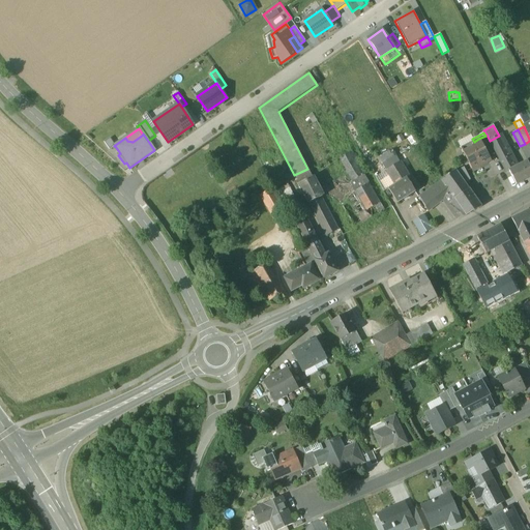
[(457,142),(461,148),(469,144),(474,142),(472,139),(471,135),(457,142)]
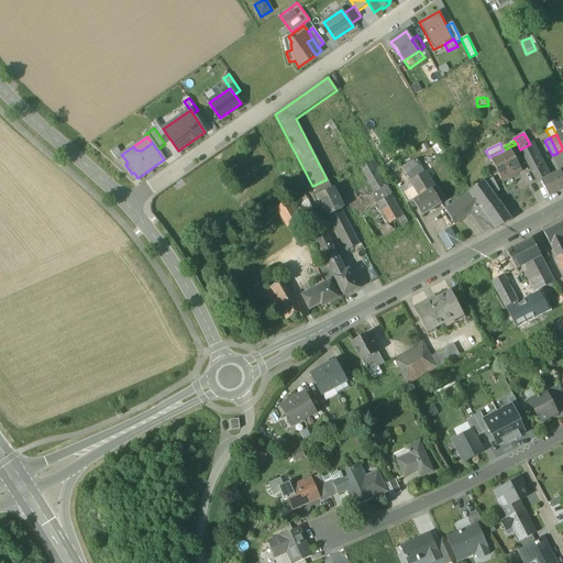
[(508,147),(517,165),(526,161),(520,150),(517,143),(516,144),(508,147)]
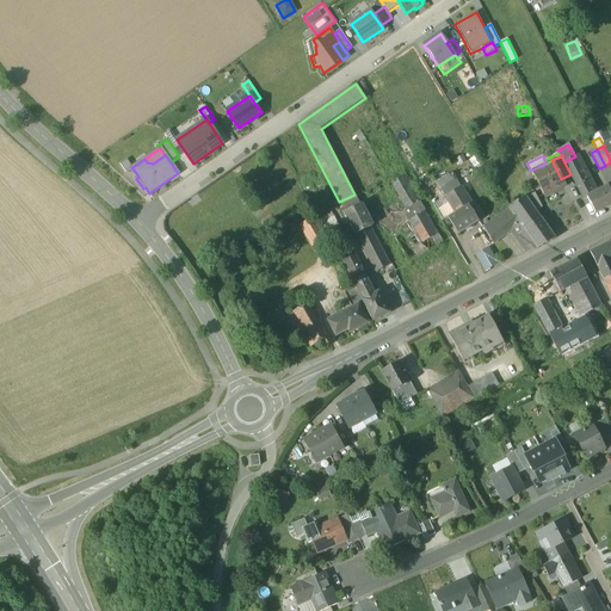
[(571,174),(584,199),(586,198),(586,197),(593,193),(593,190),(575,156),(565,162),(571,174)]
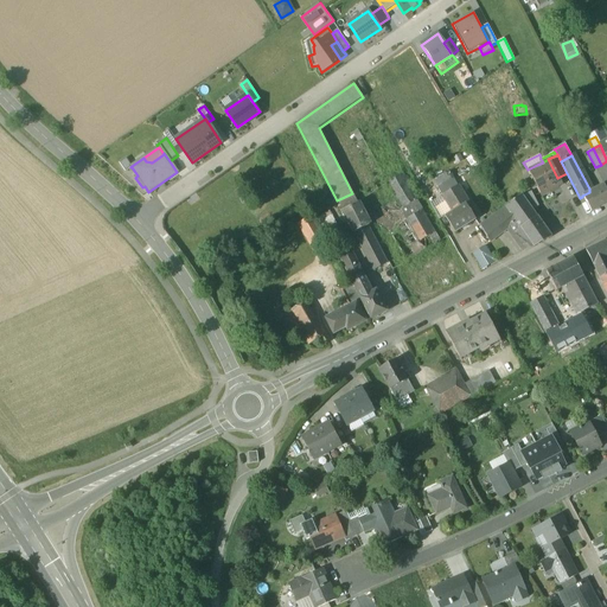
[(125,172),(132,167),(131,167),(132,166),(126,159),(119,163),(125,172)]
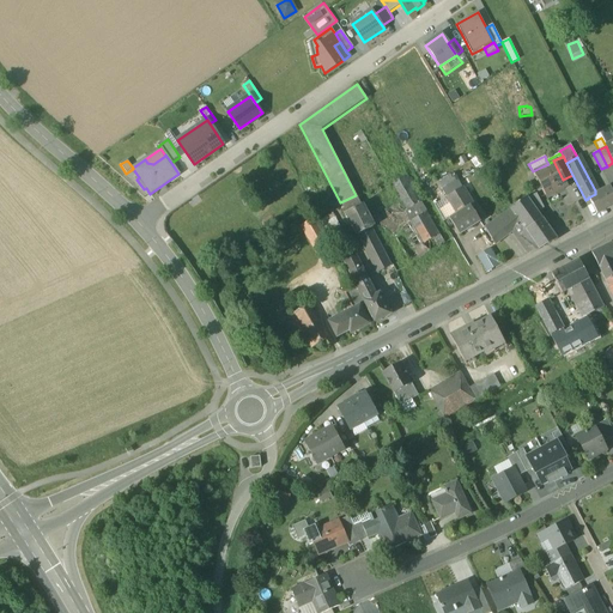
[(534,175),(546,196),(554,192),(556,194),(564,190),(559,181),(563,180),(553,161),(548,164),(542,167),(544,169),(534,175)]
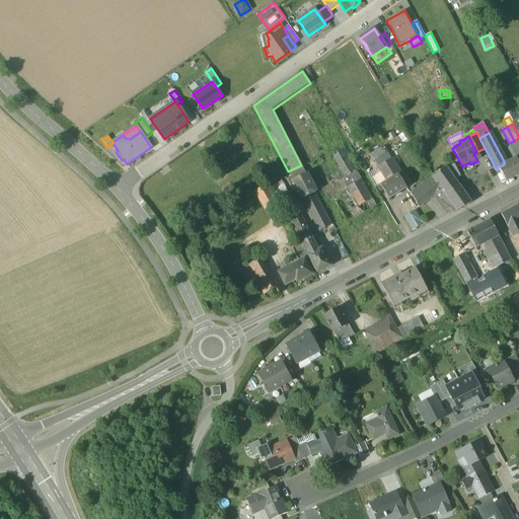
[(326,152),(329,158),(345,149),(341,144),(326,152)]
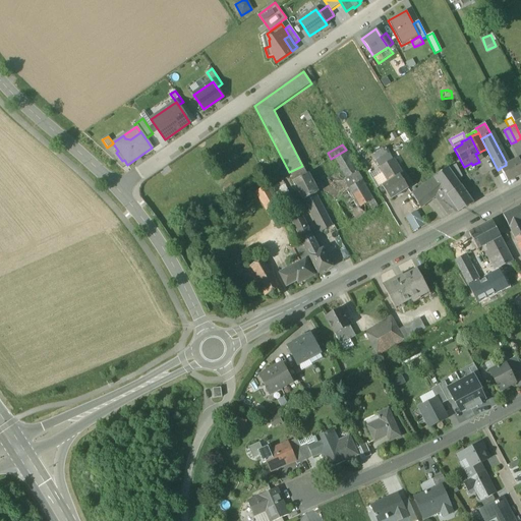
[(371,157),(380,169),(393,160),(386,148),(371,157)]
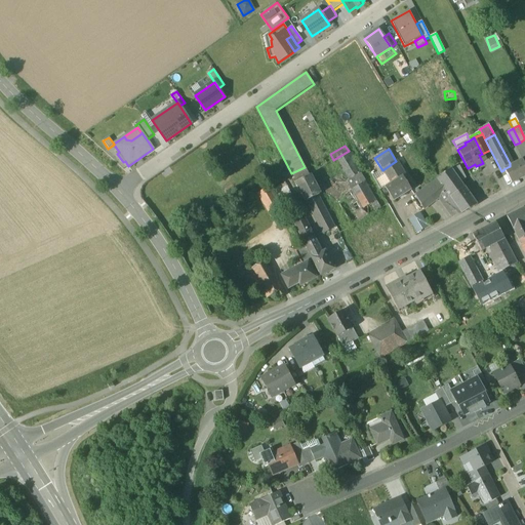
[(361,172),(349,151),(333,160),(318,169),(341,208),(338,210),(341,215),(344,213),(352,227),(379,209),(364,182),(360,184),(349,191),(345,183),(361,172)]
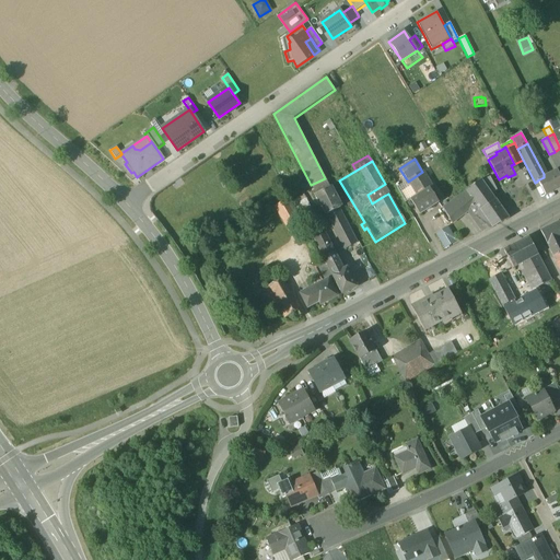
[(537,182),(545,196),(559,187),(559,176),(557,171),(544,177),(537,181),(537,182)]
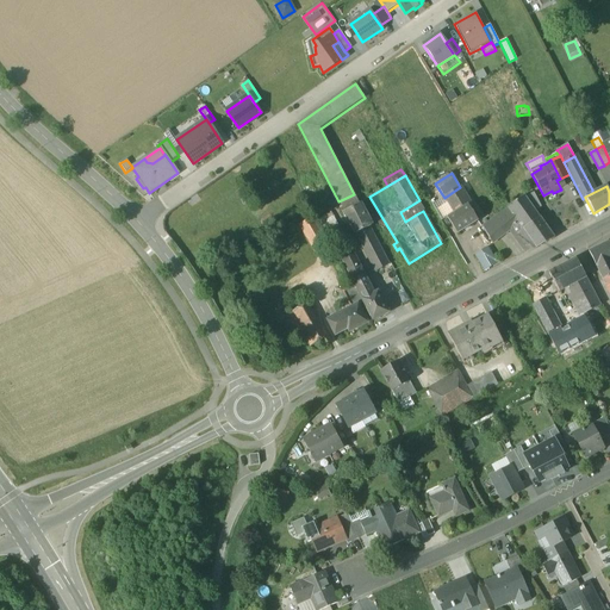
[(444,198),(454,213),(467,206),(471,204),(460,187),(444,198)]
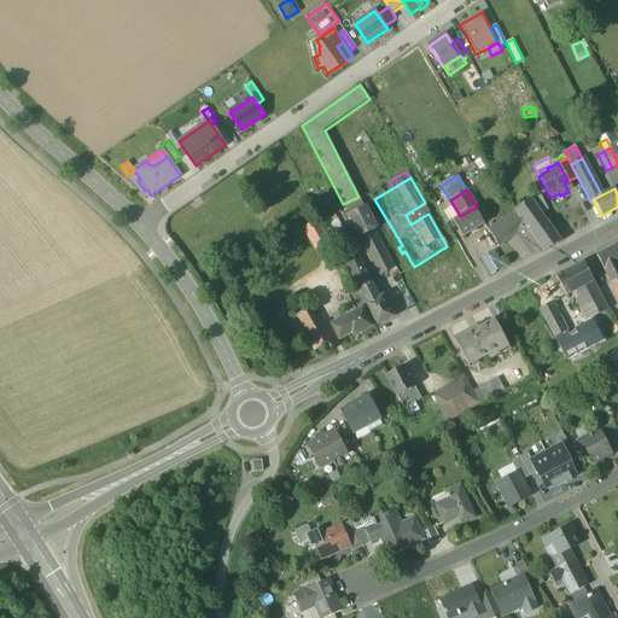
[(532,199),(542,215),(548,210),(541,196),(532,199)]
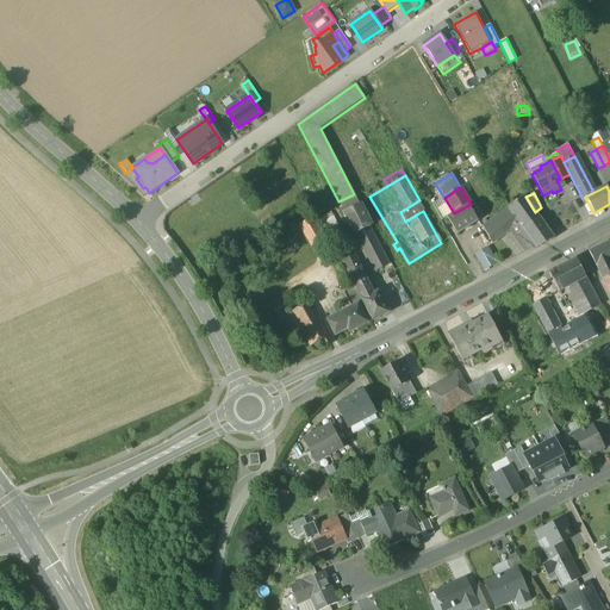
[(338,201),(344,212),(360,205),(354,194),(338,201)]
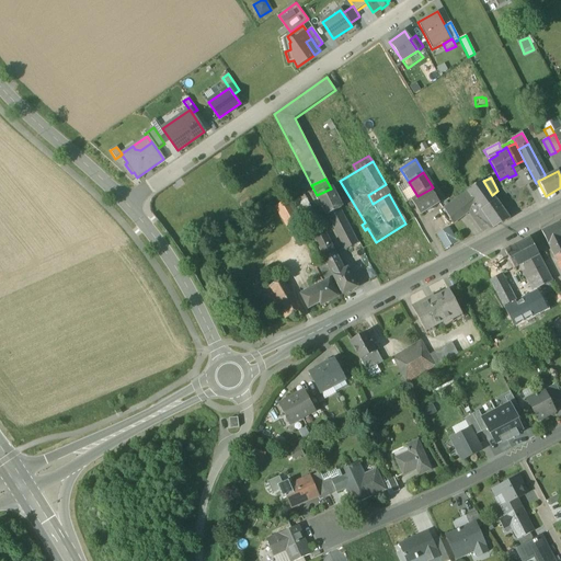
[(477,205),(481,210),(496,201),(492,195),(483,181),(482,180),(467,191),(477,205)]
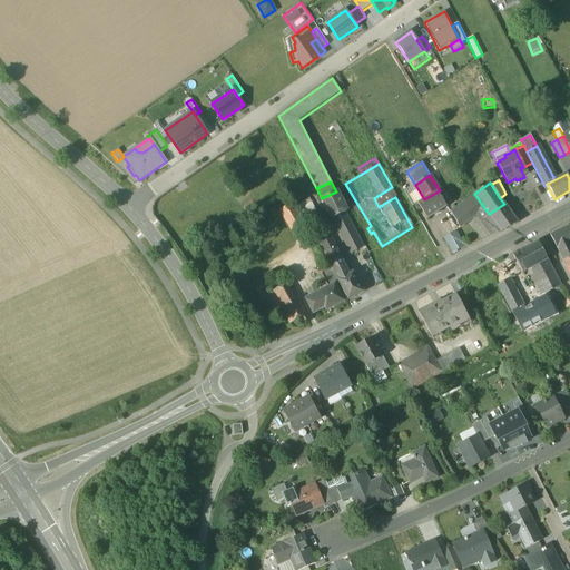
[(415,185),(404,192),(413,207),(418,204),(424,199),(415,185)]
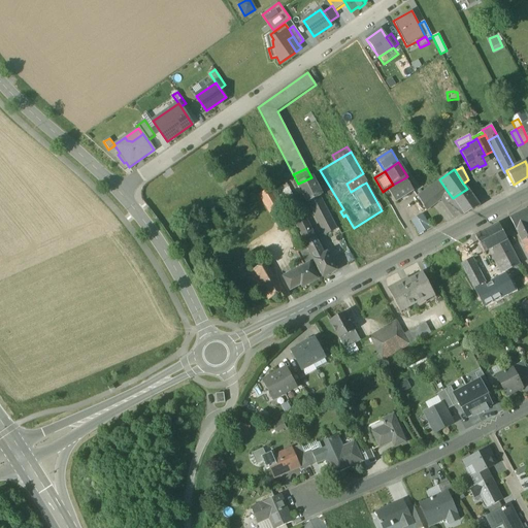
[(298,184),(308,203),(319,197),(321,196),(311,177),(298,184)]
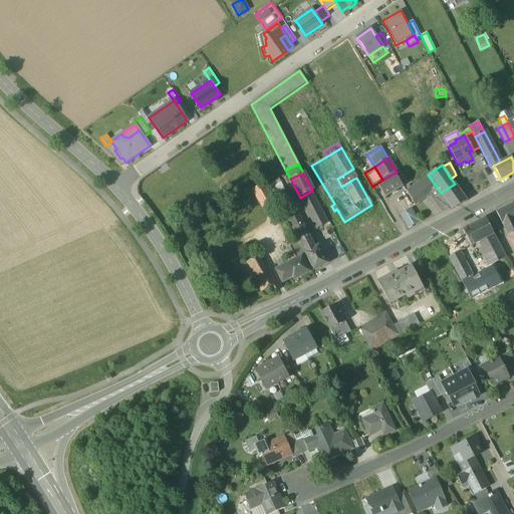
[(403,187),(394,174),(382,180),(376,184),(384,198),(403,187)]
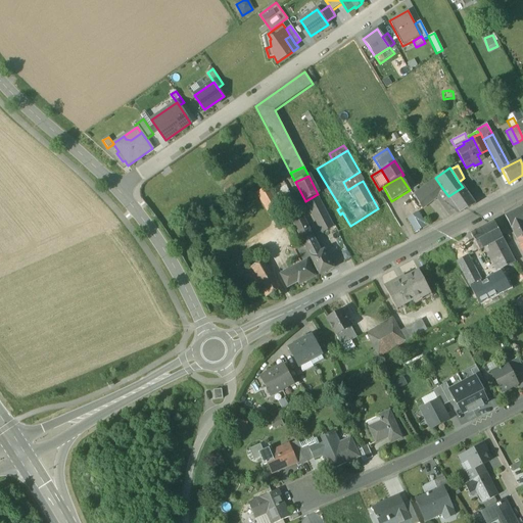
[(413,194),(422,209),(437,197),(444,191),(435,178),(413,194)]
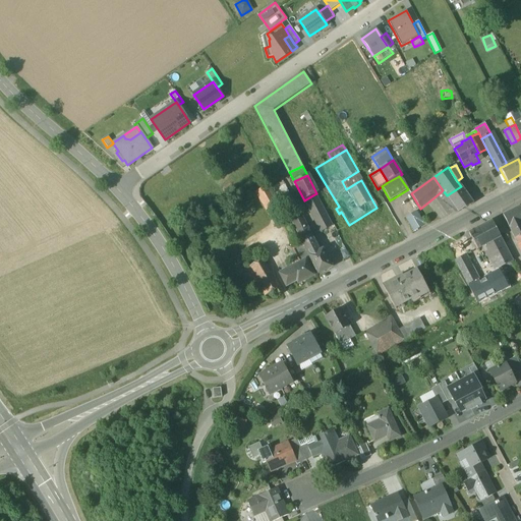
[(272,187),(279,199),(289,193),(283,181),(272,187)]
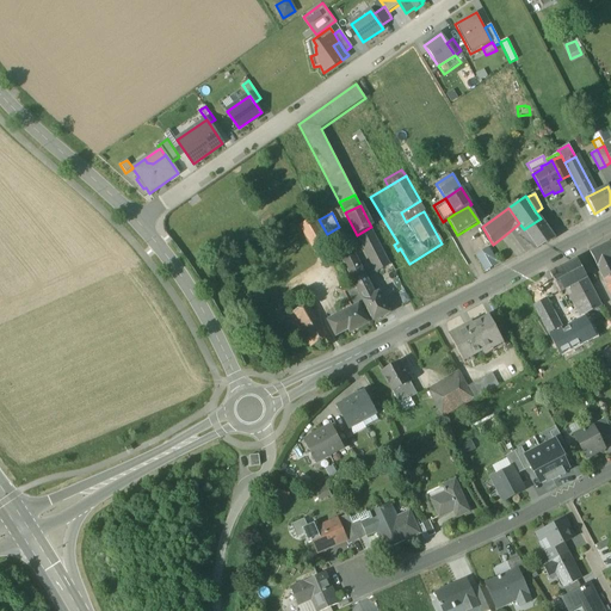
[(301,226),(316,253),(329,246),(314,218),(301,226)]
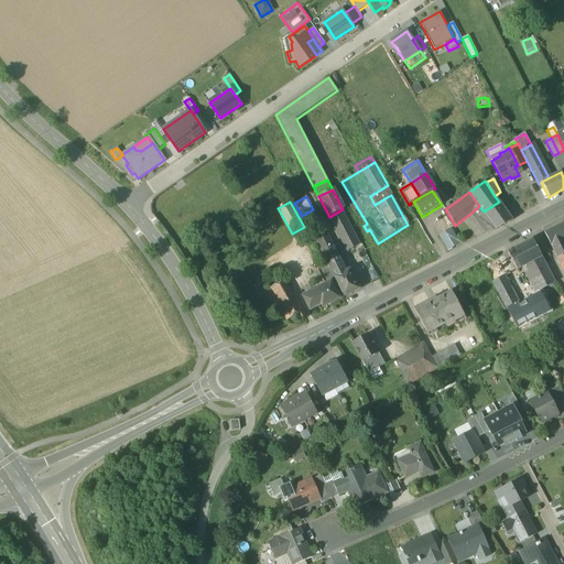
[(499,202),(484,212),(496,229),(512,220),(499,202)]
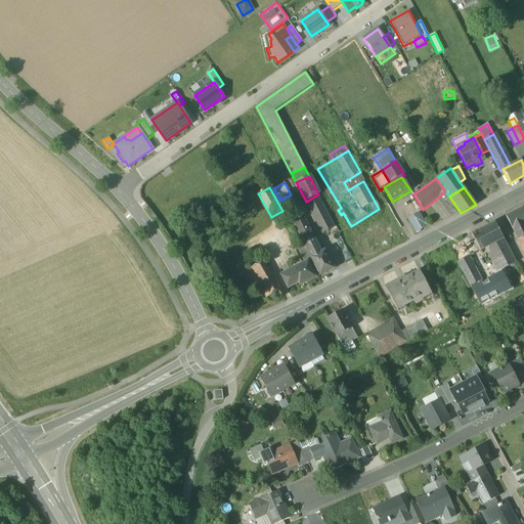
[(452,217),(461,213),(449,197),(445,191),(438,198),(452,217)]
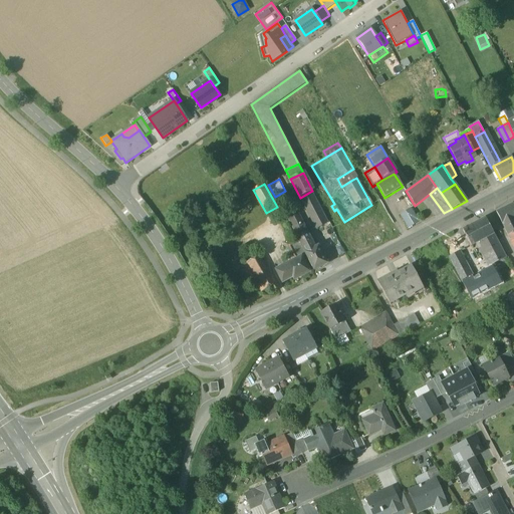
[(275,197),(280,207),(291,202),(285,191),(275,197)]
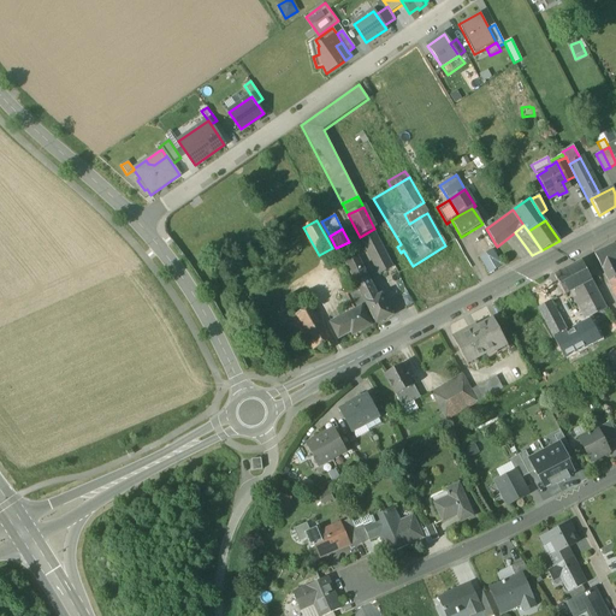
[(360,237),(378,273),(391,266),(372,230),(360,237)]
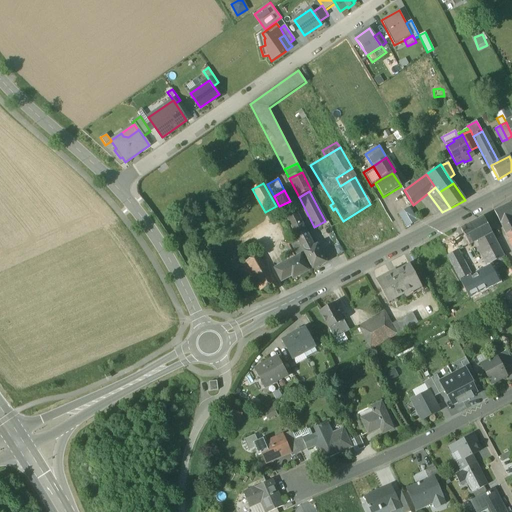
[(494,211),(500,224),(511,219),(511,218),(511,206),(510,203),(494,211)]
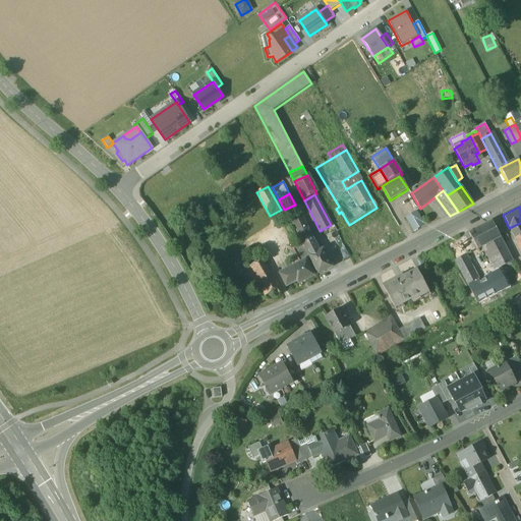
[(406,218),(414,231),(424,225),(416,212),(406,218)]
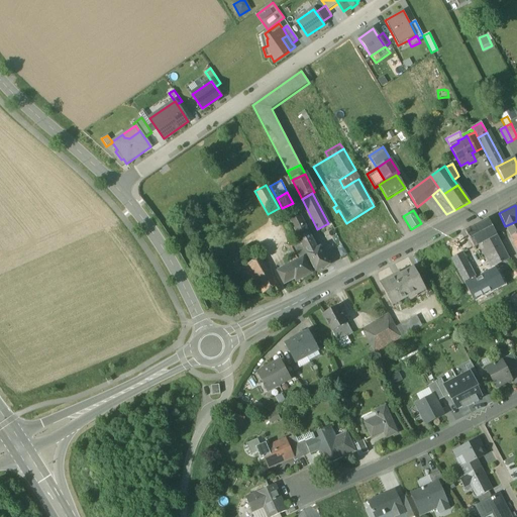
[(290,220),(295,230),(305,225),(300,215),(290,220)]
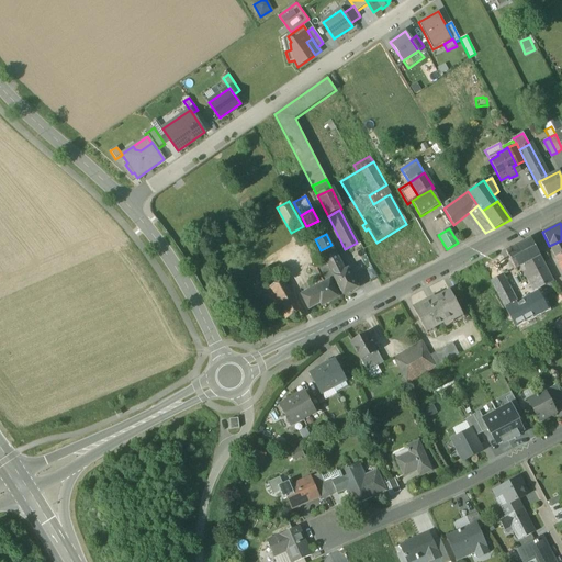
[(524,265),(528,273),(544,265),(530,239),(506,251),(515,269),(524,265)]
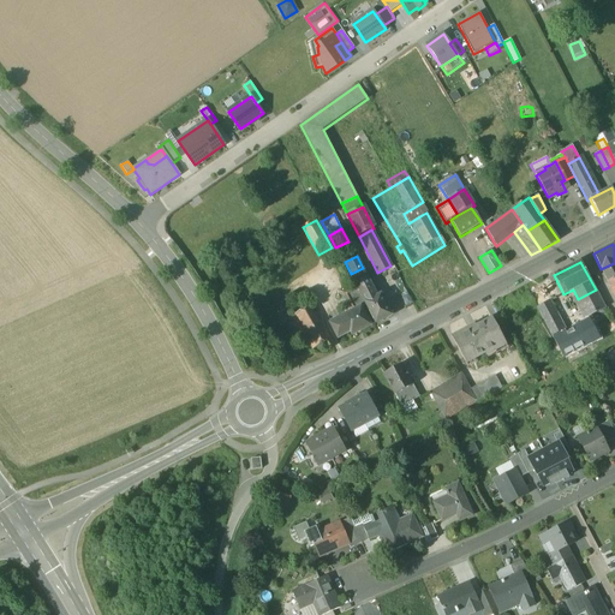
[(614,297),(614,263),(601,269),(614,297)]
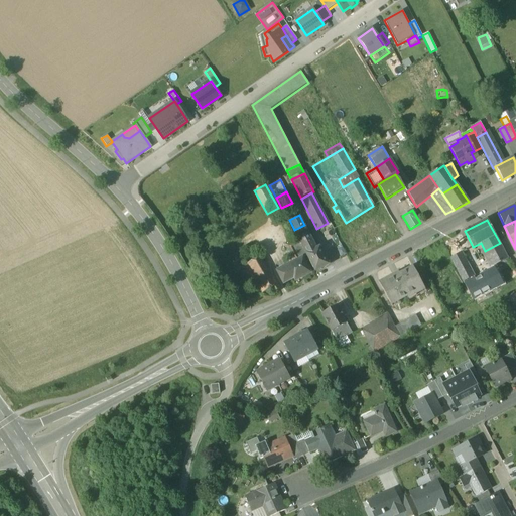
[(294,230),(298,238),(308,233),(304,225),(294,230)]
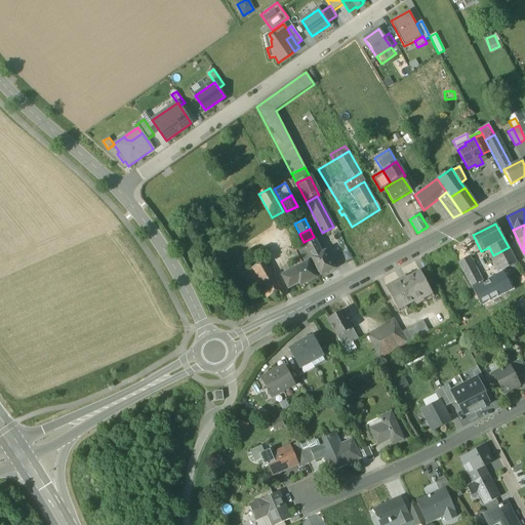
[(322,252),(314,237),(304,242),(306,246),(312,257),(322,252)]
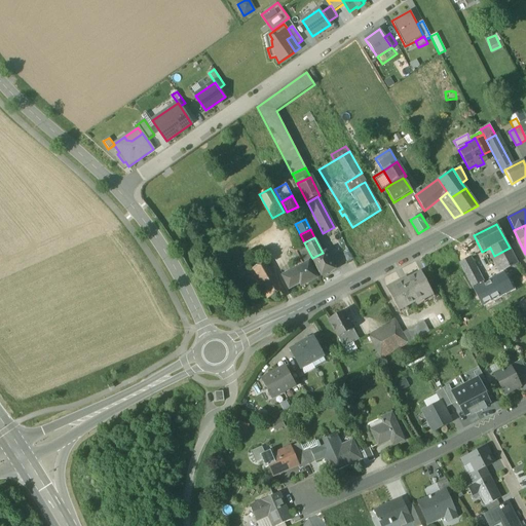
[(295,253),(302,266),(308,262),(309,263),(312,261),(313,261),(312,258),(306,247),(296,252),(295,253)]
